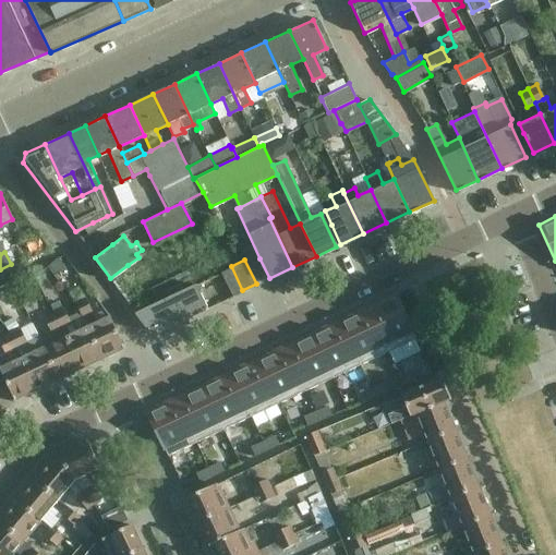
[(242,290),(231,266),(220,272),(231,296),(242,290)]
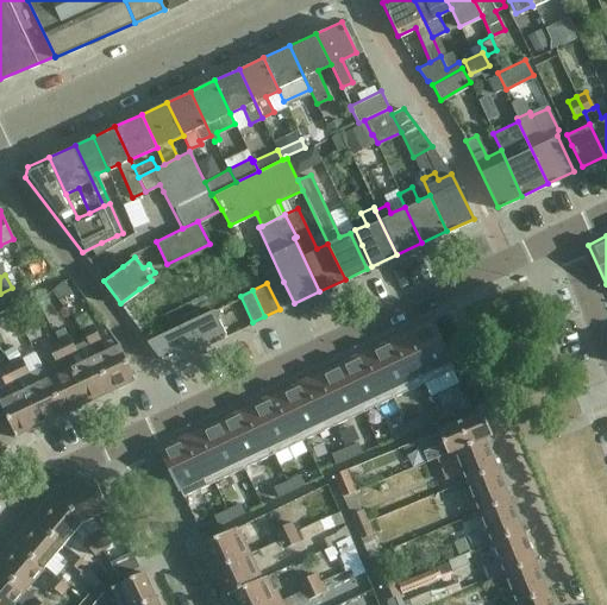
[(212,310),(148,340),(162,359),(170,361),(225,335),(213,309),(212,310)]
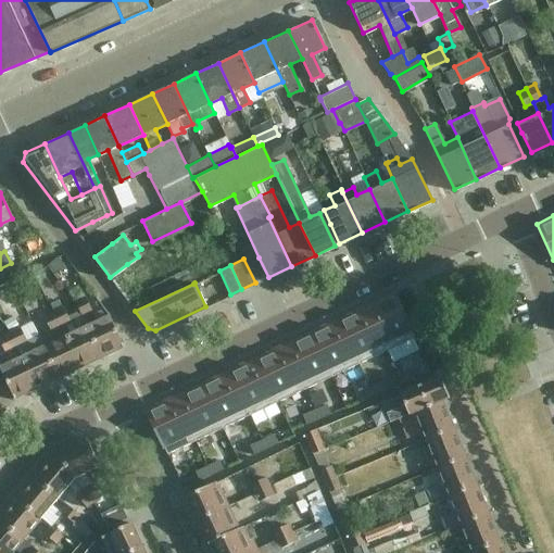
[(393,292),(365,305),(386,349),(414,336),(393,292)]
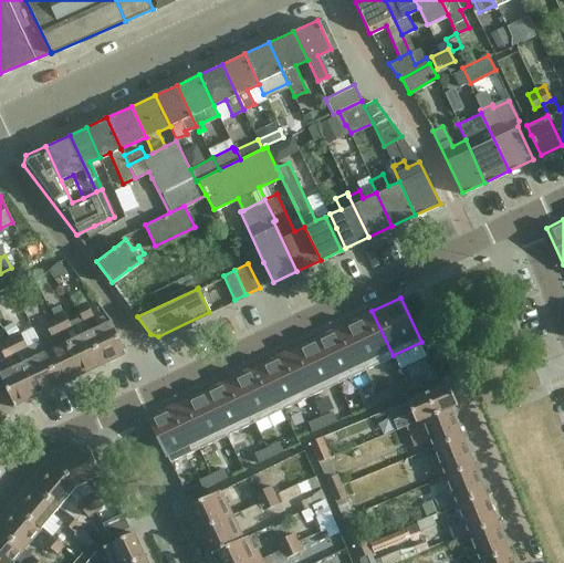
[(75,305),(87,331),(102,362),(125,352),(110,320),(92,327),(87,319),(93,315),(85,301),(75,305)]
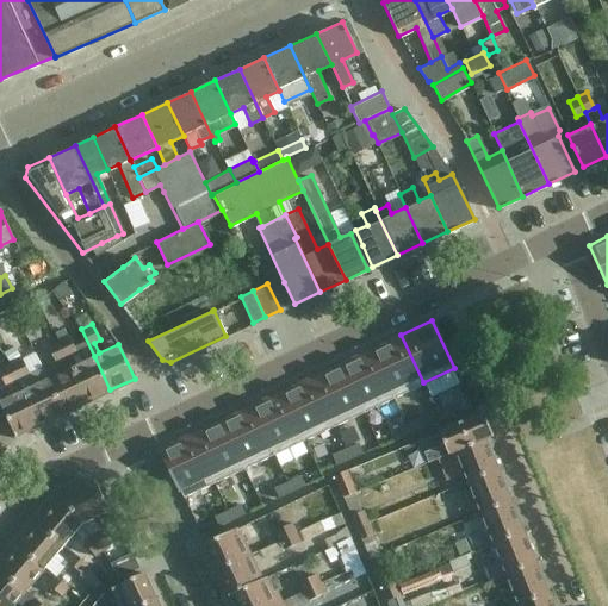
[(401,335),(371,349),(394,397),(423,382),(401,335)]
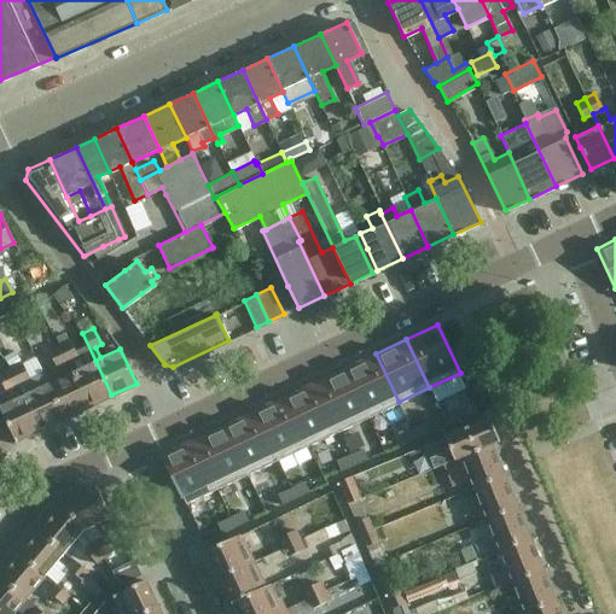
[(69,340),(58,345),(87,407),(111,395),(96,361),(76,369),(71,358),(77,356),(69,340)]
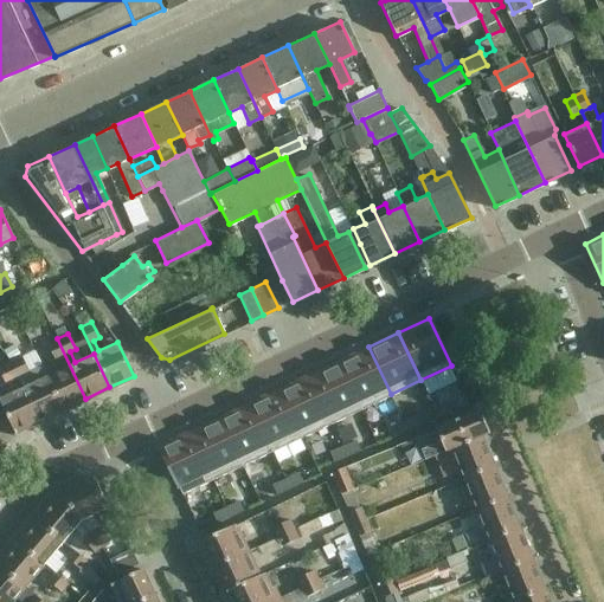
[(85,399),(57,338),(46,343),(55,358),(59,356),(64,367),(47,375),(46,375),(62,409),(85,399)]
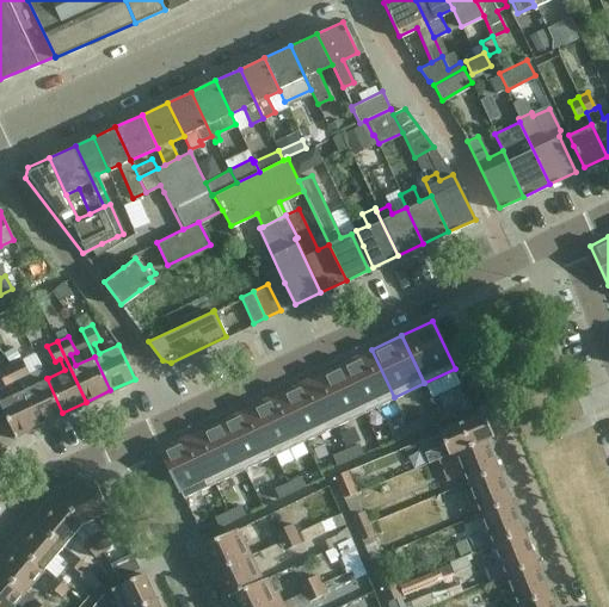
[(371,350),(340,364),(363,412),(394,397),(371,350)]
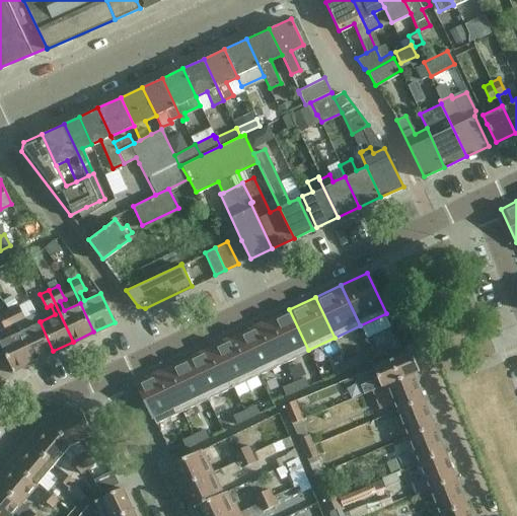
[(41,321),(29,301),(18,306),(17,304),(8,309),(32,361),(53,351),(40,321),(41,321)]
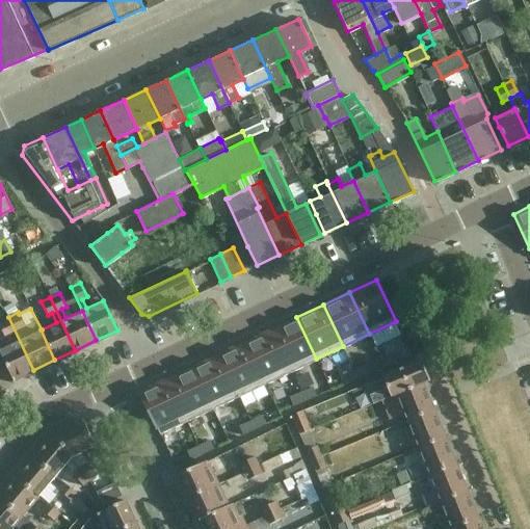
[(14,342),(0,348),(0,353),(11,378),(10,380),(11,381),(12,379),(33,370),(8,317),(0,321),(6,335),(9,333),(14,342)]
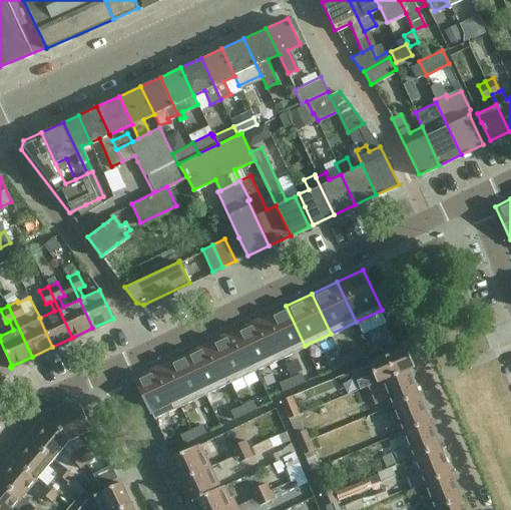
[(286,306),(261,318),(280,358),(305,346),(286,306)]
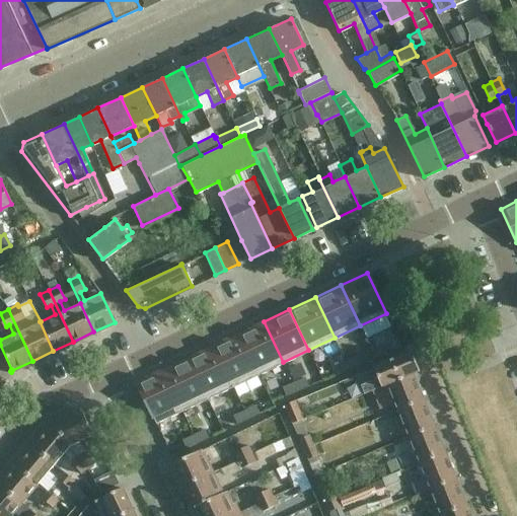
[(264,321),(238,333),(257,374),(283,362),(264,321)]
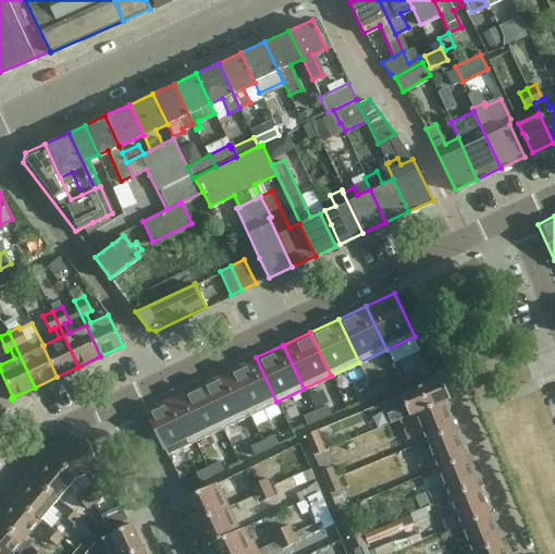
[(256,357),(229,370),(249,415),(276,402),(256,357)]
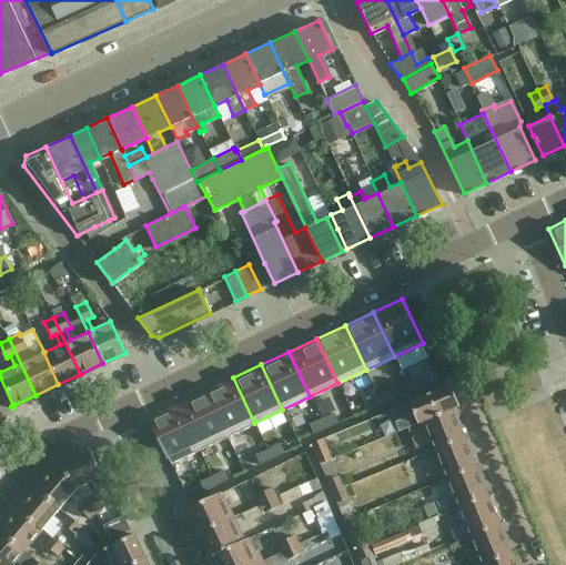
[(410,391),(422,385),(418,376),(406,382),(410,391)]
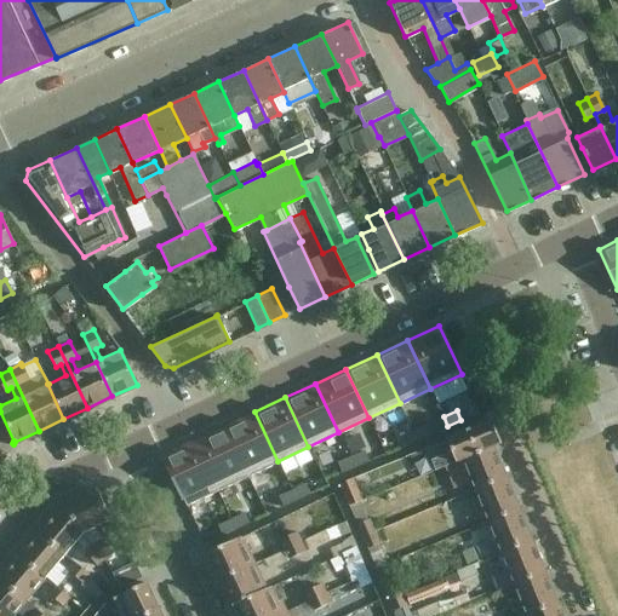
[(255,412),(224,426),(247,475),(278,461),(255,412)]
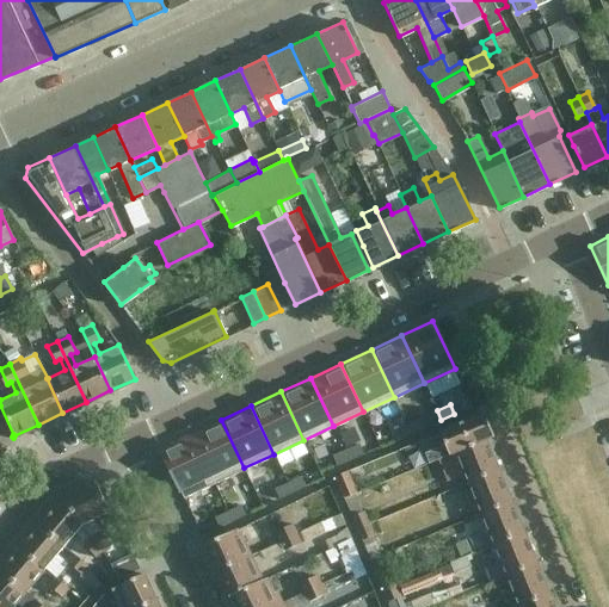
[(492,435),(484,413),(438,431),(443,443),(423,451),(428,463),(454,452),(454,451),(485,438),(492,435)]
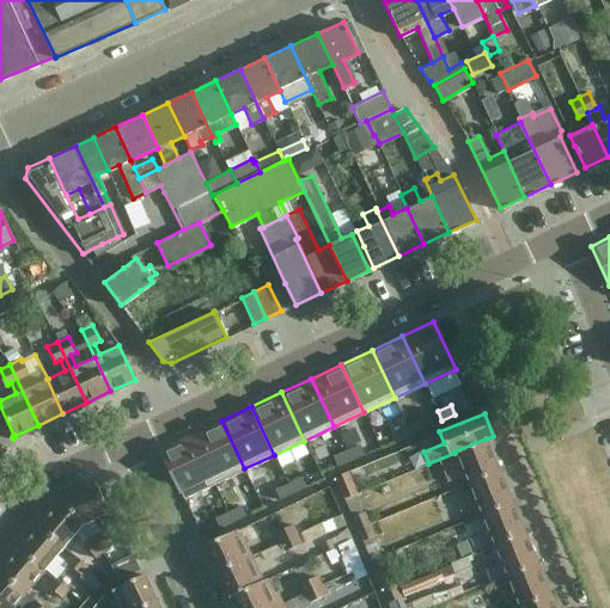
[(420,418),(407,424),(410,433),(424,428),(420,418)]
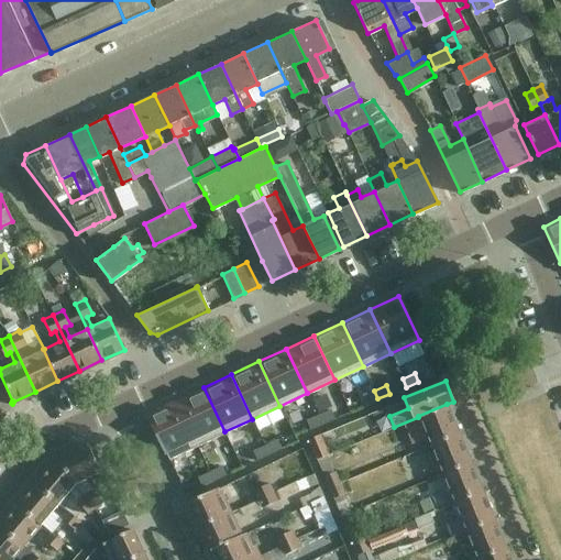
[(204,387),(176,401),(197,445),(224,431),(204,387)]
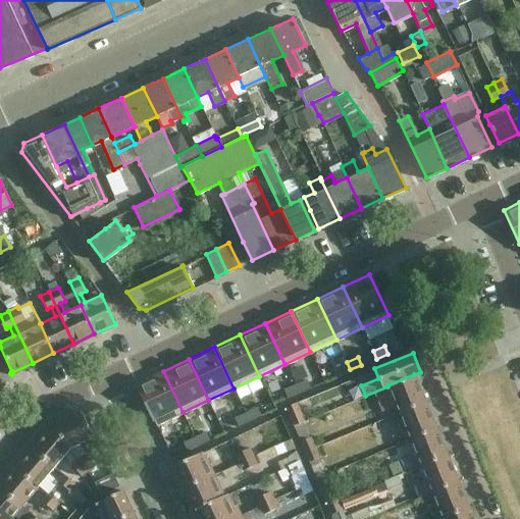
[(339,374),(350,369),(347,362),(335,367),(339,374)]
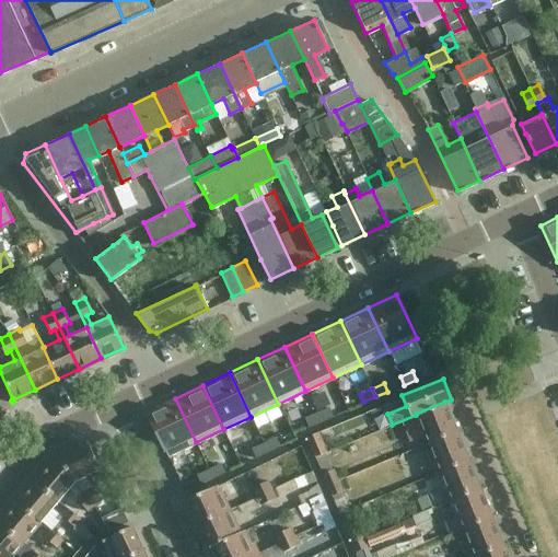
[(175,398),(147,412),(167,456),(167,455),(169,455),(196,442),(175,398)]
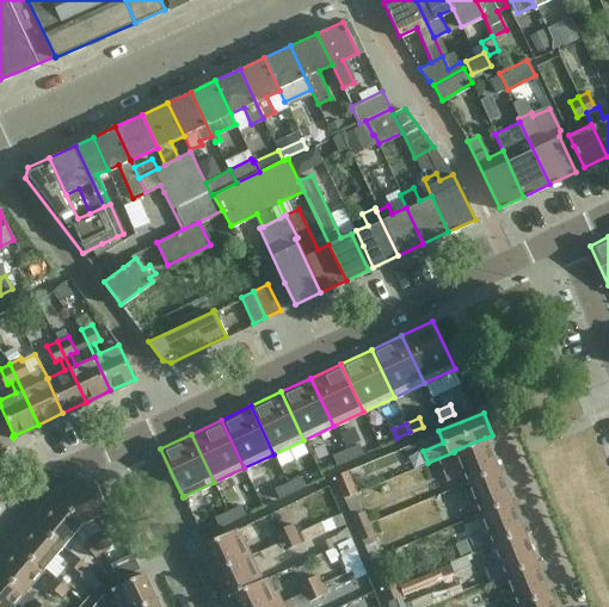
[(498,469),(485,438),(454,451),(454,452),(466,482),(498,469)]
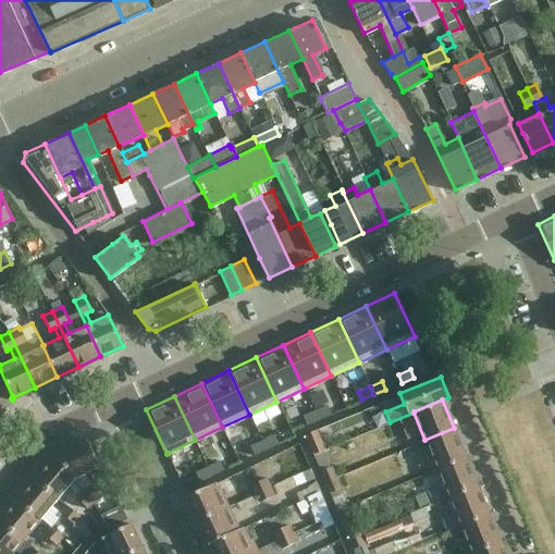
[(327,405),(315,409),(318,418),(330,413),(327,405)]
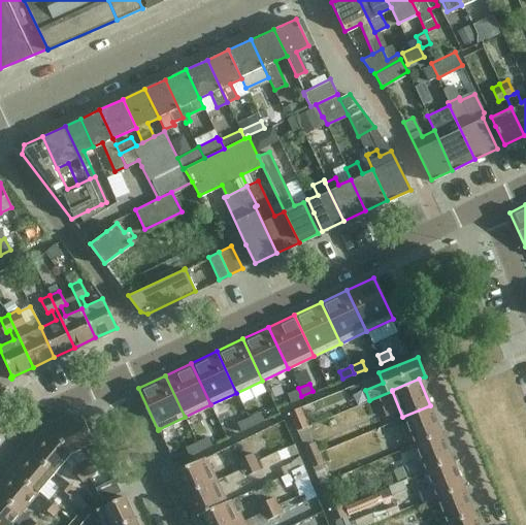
[(290,400),(301,396),(298,388),(287,393),(290,400)]
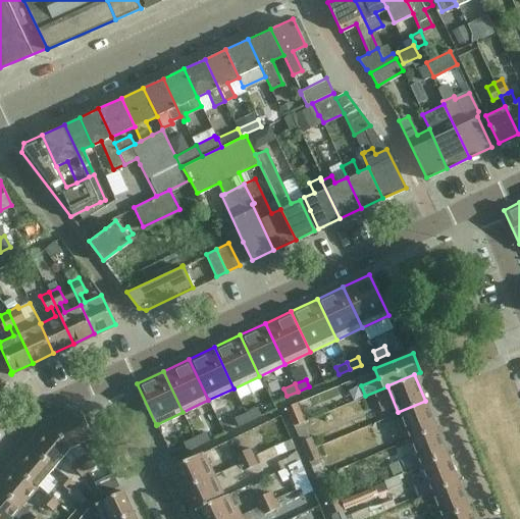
[(435,426),(425,401),(398,412),(408,437),(435,426)]
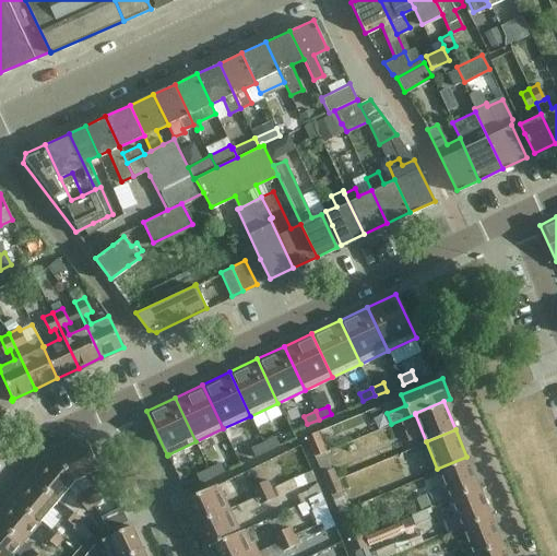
[(305,435),(313,456),(326,450),(317,430),(305,435)]
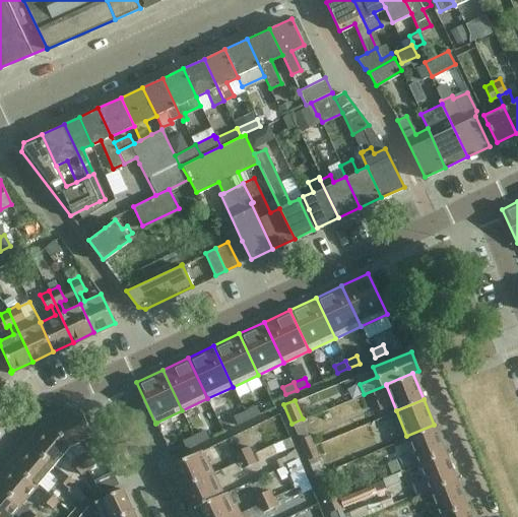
[(255,405),(244,410),(248,417),(258,412),(255,405)]
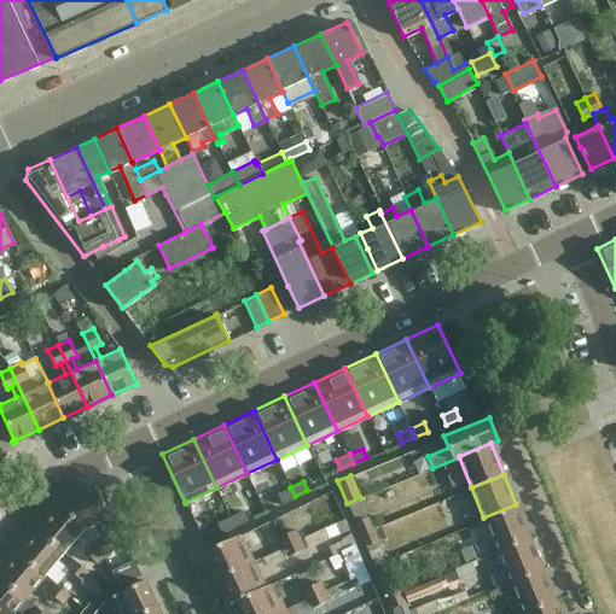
[(96,485),(88,489),(62,502),(82,528),(110,516),(96,485)]
